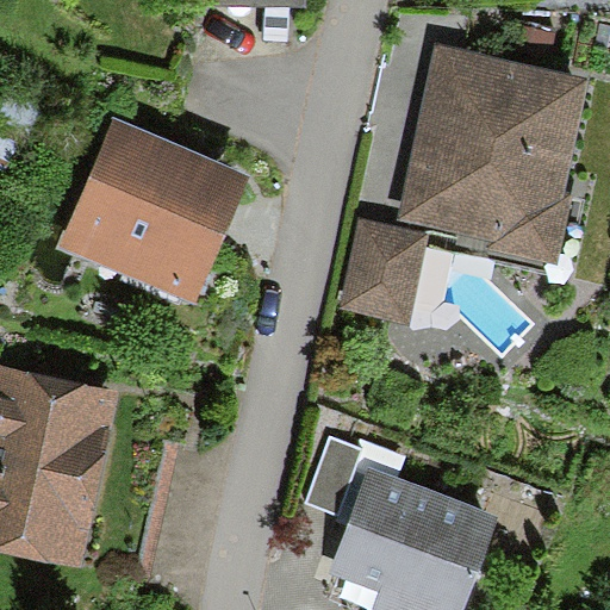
[(591,75),(435,42),(397,222),(487,241),(485,253),(560,268),(576,192),(566,190),(591,75)]
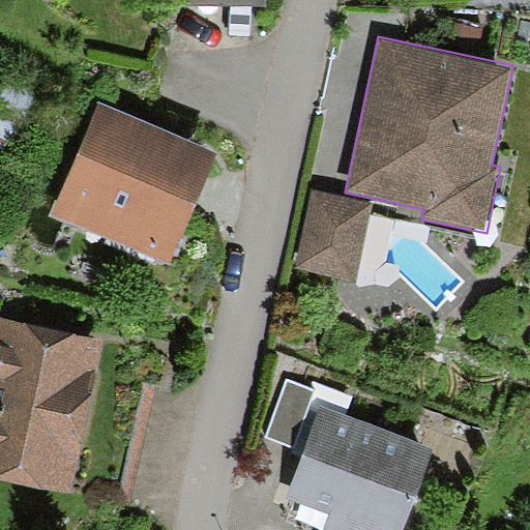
[(216,152),(99,100),(50,212),(167,263),(216,152)]
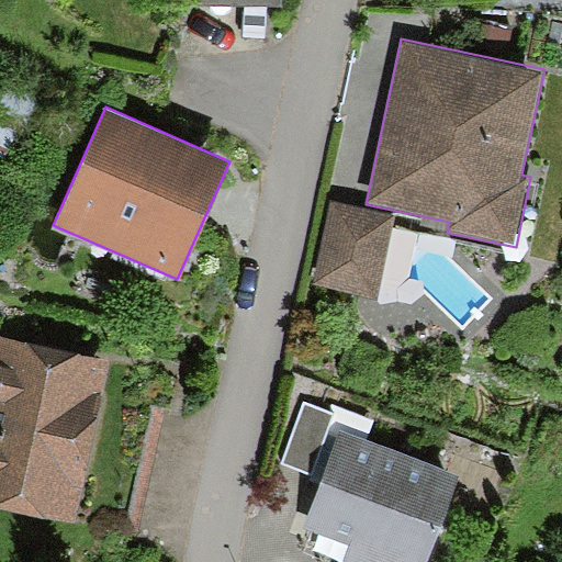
[(314,284),(375,298),(394,216),(332,203),(314,284)]
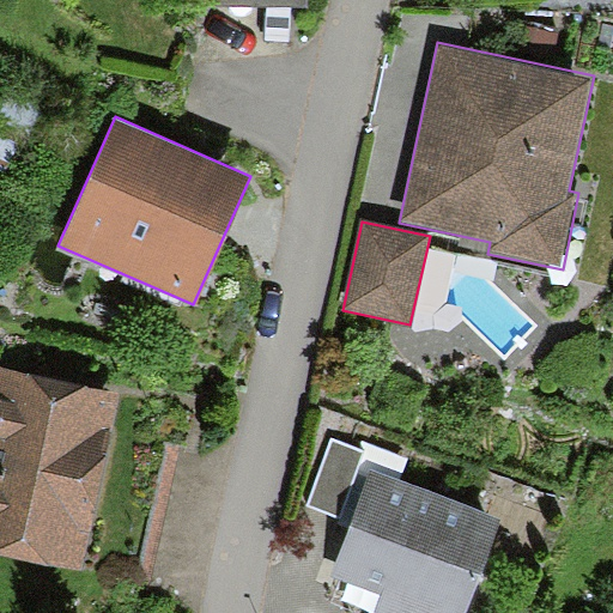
[(119,399),(0,368),(0,548),(76,568),(119,399)]
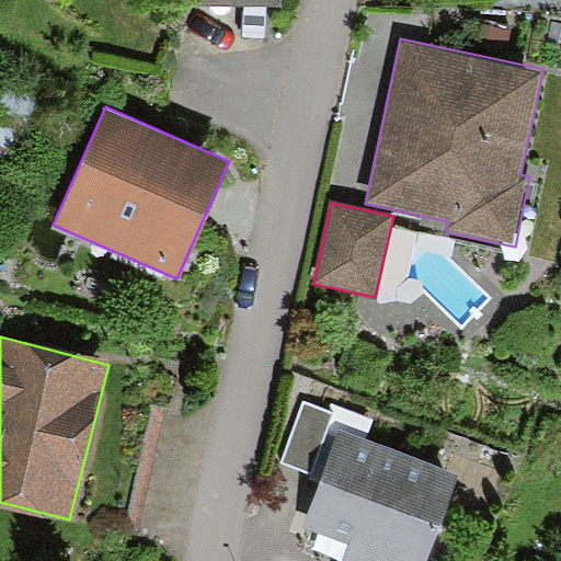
[(332,411),(305,401),(284,461),(311,470),(332,411)]
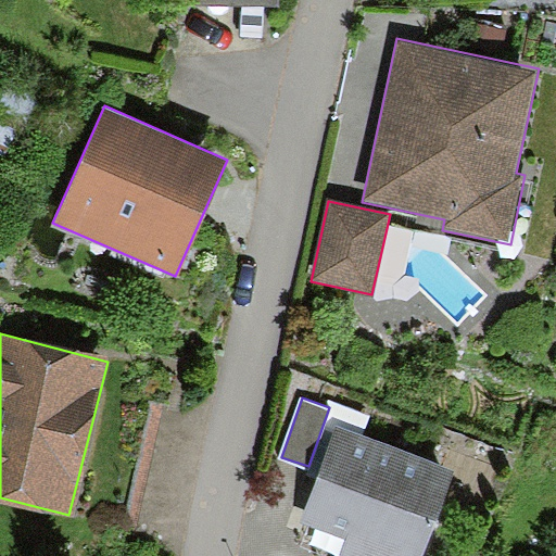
[(425,555),(456,469),(339,427),(303,525),(344,540),(338,555),(425,555)]
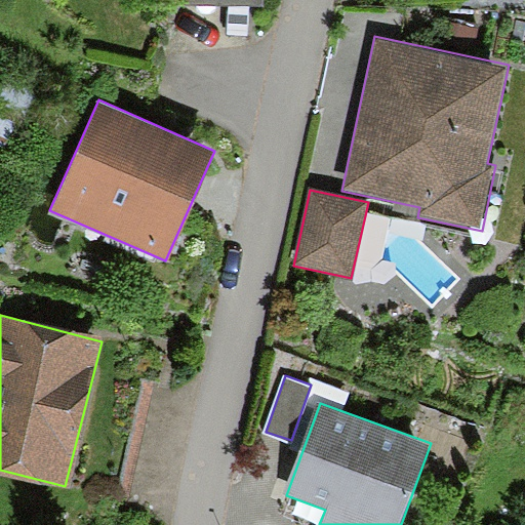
All buildings are outlined.
